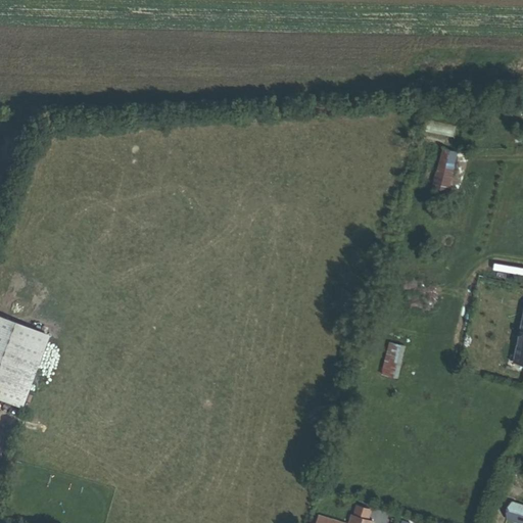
[(454,137),(456,127),(428,121),(426,132),(454,137)]
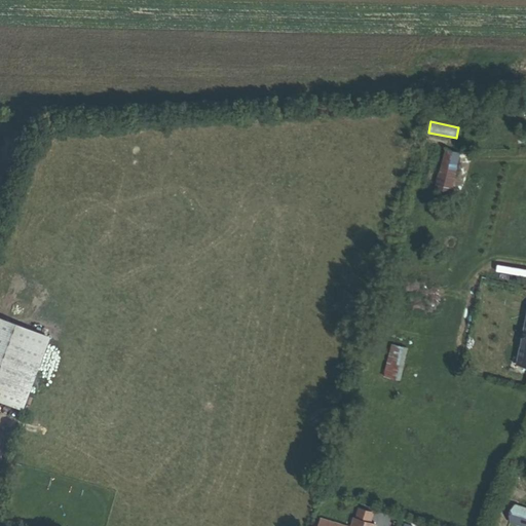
[(0,401),(21,409),(47,337),(0,318),(0,401)]
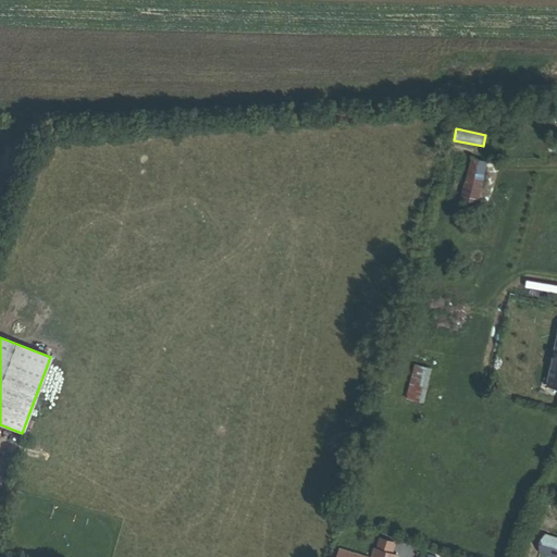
[(556,337),(547,385),(556,386),(556,337)]
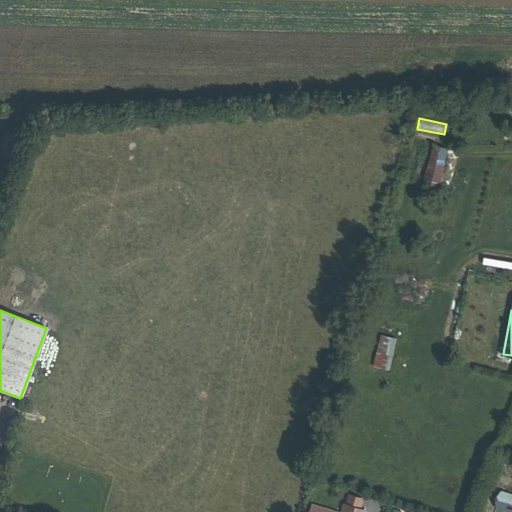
[(377,350),(393,354),(397,338),(381,334),(377,350)]
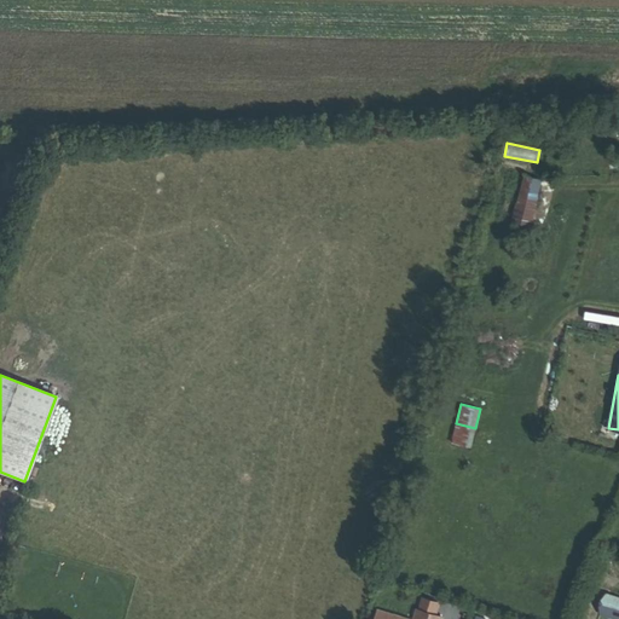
[(451,443),(470,447),(475,428),(456,423),(451,443)]
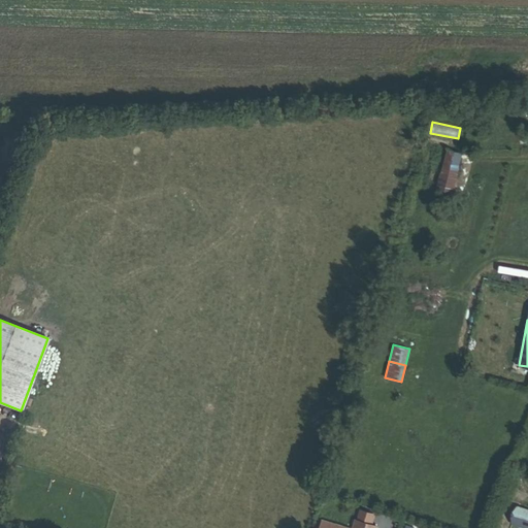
[(512,522),(527,527),(527,509),(517,506),(512,522)]
